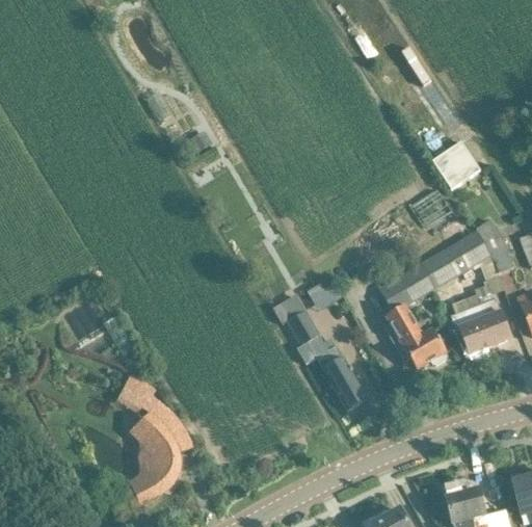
[(431,160),(451,188),(480,168),(460,139),(431,160)]
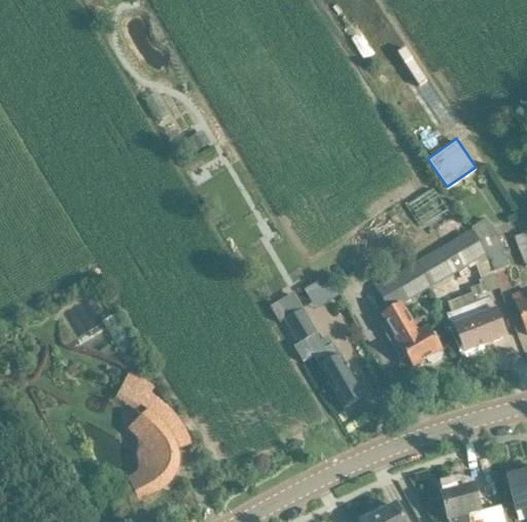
[(486,251),(490,262),(493,270),(510,264),(503,248),(508,246),(503,232),(498,234),(485,214),(470,224),(475,229),(482,238),(482,240),(486,251)]
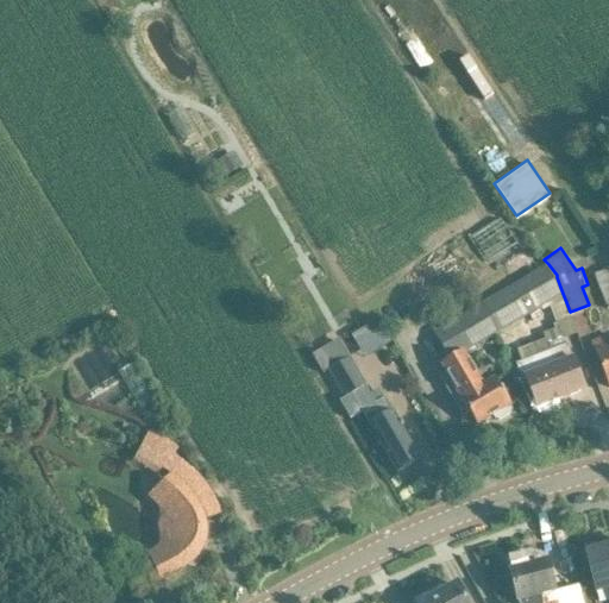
[(546,265),(484,302),(498,327),(560,290),(546,265)]
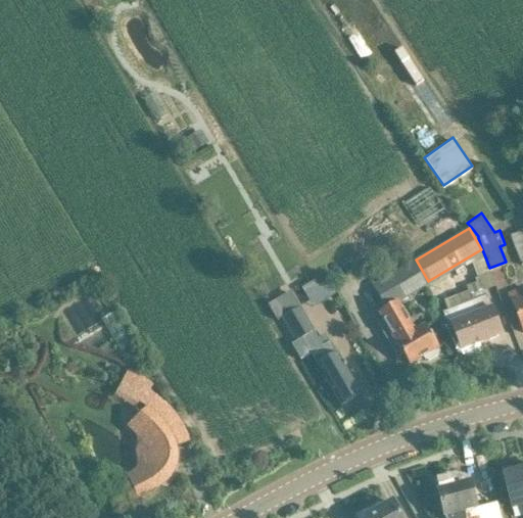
[(522,228),(512,233),(522,262),(522,261),(522,228)]
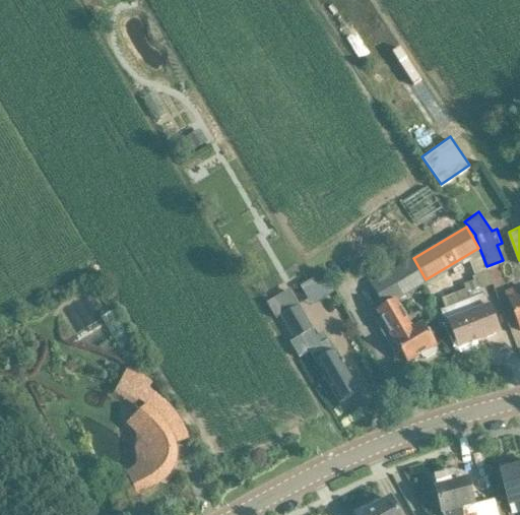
[(426,279),(413,258),(372,282),(385,304),(377,308),(383,319),(378,322),(389,340),(394,338),(407,361),(421,351),(423,355),(426,356),(436,349),(437,346),(435,343),(436,343),(427,327),(423,320),(409,328),(392,299),(426,279)]
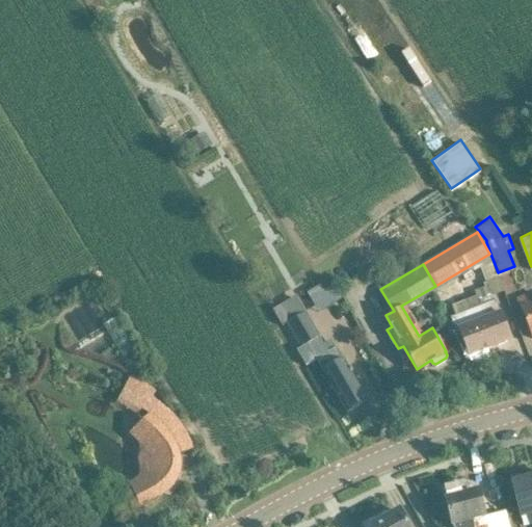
[(531,290),(517,296),(531,333),(531,290)]
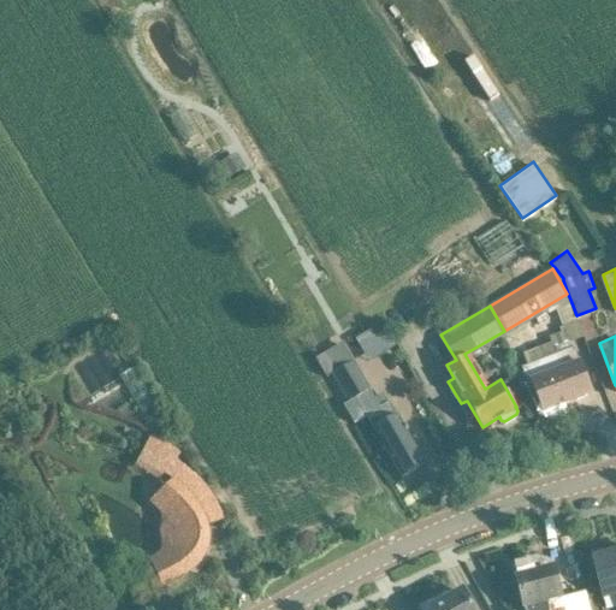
[(592,390),(574,345),(522,365),(528,382),(532,380),(543,409),(592,390)]
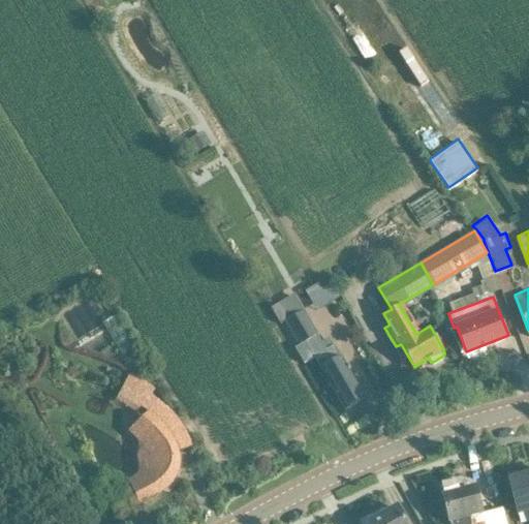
[(303,306),(284,317),(299,343),(294,345),(304,360),(314,355),(327,347),(317,332),(303,306)]
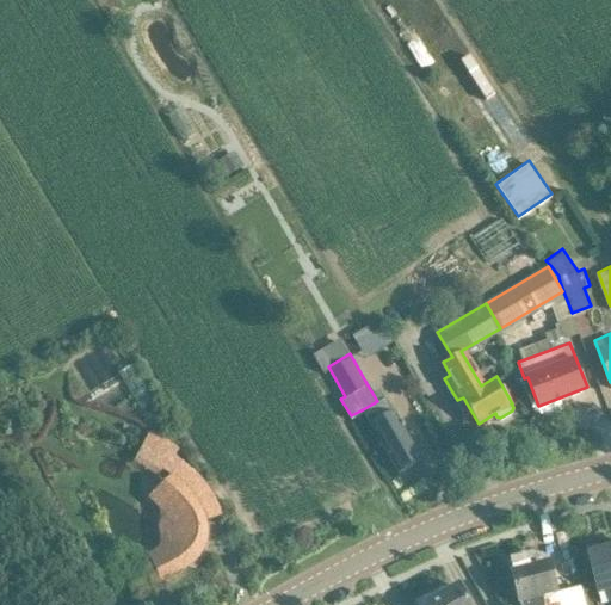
[(363,409),(387,450),(390,458),(389,460),(390,462),(393,461),(397,470),(421,457),(402,425),(405,424),(402,421),(401,423),(387,396),(363,409)]
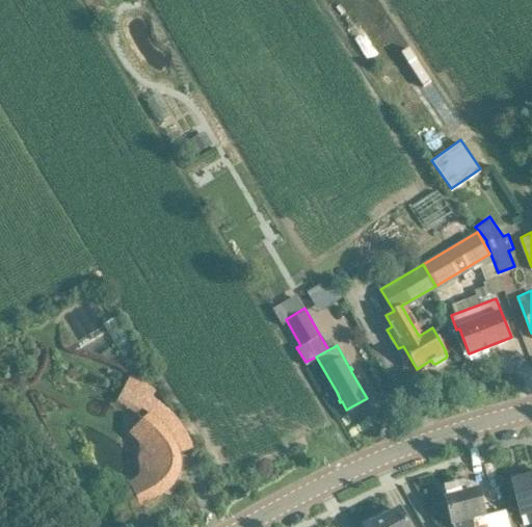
[(135,400),(138,403),(150,390),(145,387),(140,384),(136,380),(132,378),(124,394),(129,396),(132,398),(135,400)]
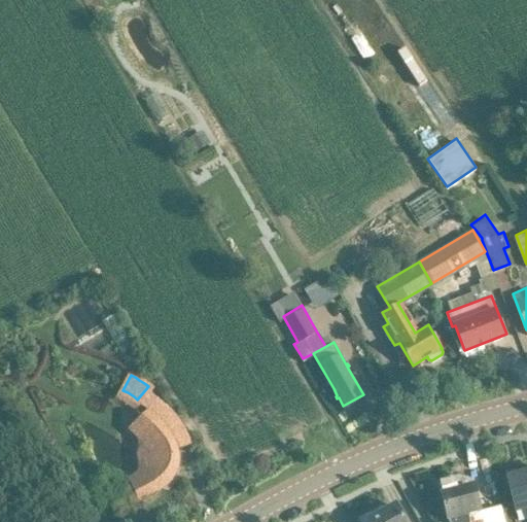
[(174,451),(173,447),(172,443),(170,440),(168,436),(166,432),(164,429),(162,426),(159,423),(156,420),(153,417),(150,415),(147,413),(134,425),(135,426),(138,428),(139,429),(141,431),(143,432),(144,435),(146,438),(147,440),(148,442),(149,445),(149,447),(150,449),(150,451),(150,454),(150,455),(149,458),(148,462),(147,465),(145,467),(143,471),(141,473),(138,476),(136,477),(134,478),(132,479),(140,495),(142,494),(143,494),(147,492),(153,489),(159,486),(162,483),(166,481),(169,477),(171,473),(173,468),(175,464),(175,460),(175,455),(174,451)]
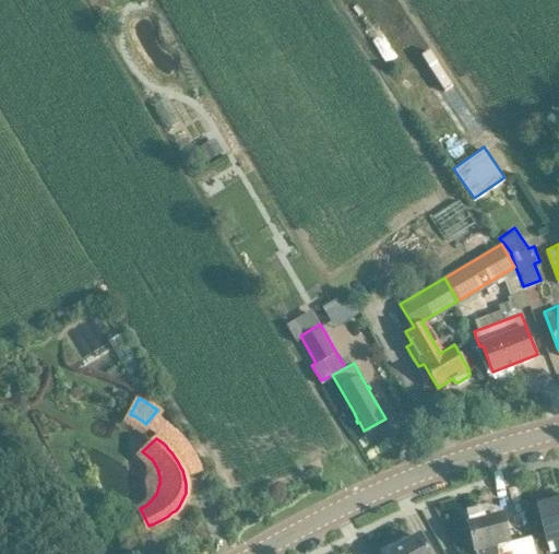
[(558,497),(537,503),(547,539),(558,535),(558,497)]
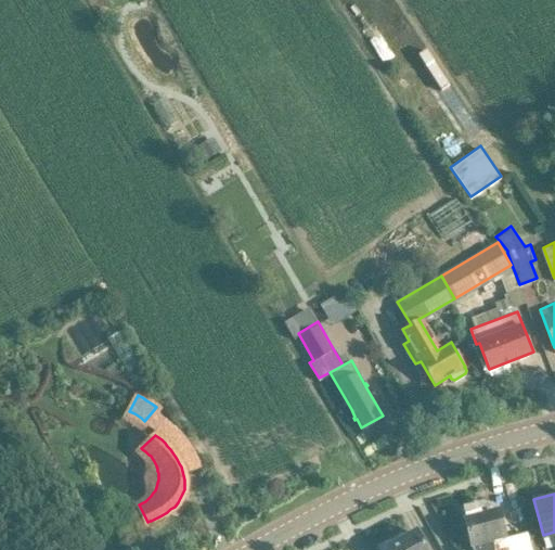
[(505,536),(500,516),(498,509),(464,517),(472,546),(493,540),(495,549),(532,549),(528,531),(505,536)]
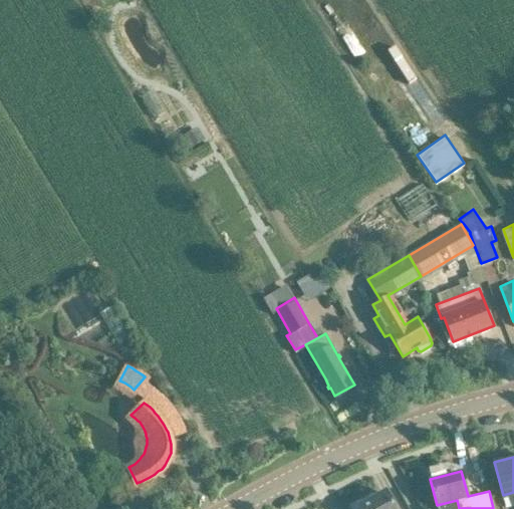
[(395,508),(386,491),(384,491),(374,497),(372,492),(350,503),(352,508),(395,508)]
